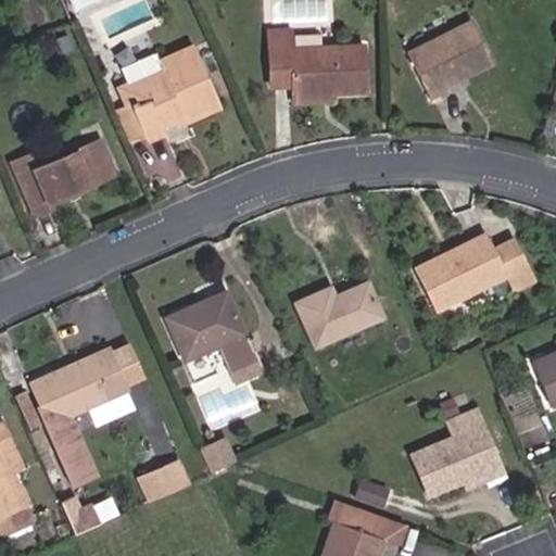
[(68,0),(74,12),(101,0),(68,0)]
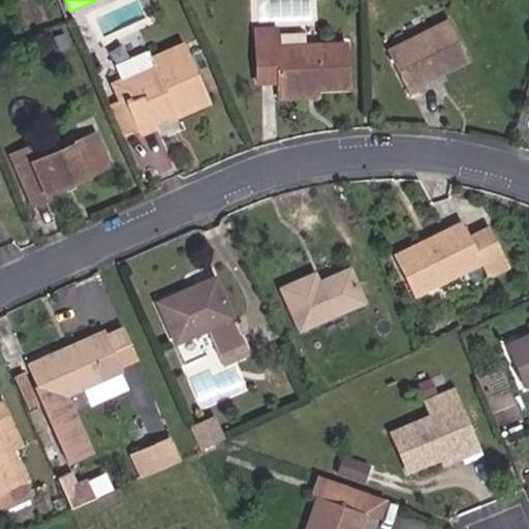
[(468,59),(448,20),(386,52),(409,96),(425,88),(422,82),(443,71),(441,66),(449,62),(452,67),(468,59)]
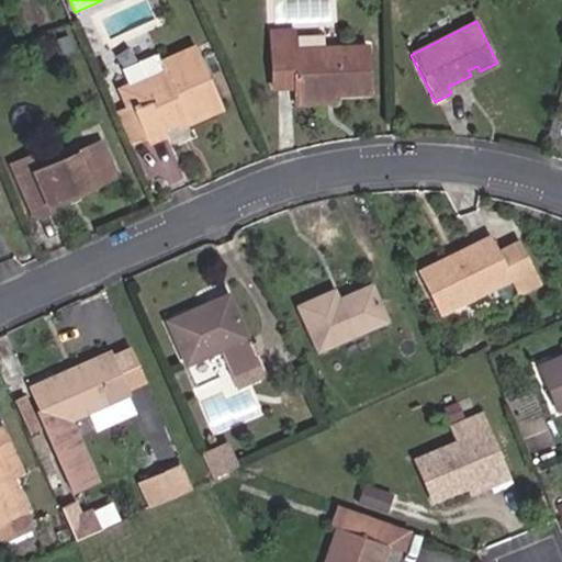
[(369,93),(367,46),(293,49),(293,31),(271,32),(273,87),(295,86),(295,98),(333,96),(369,93)]
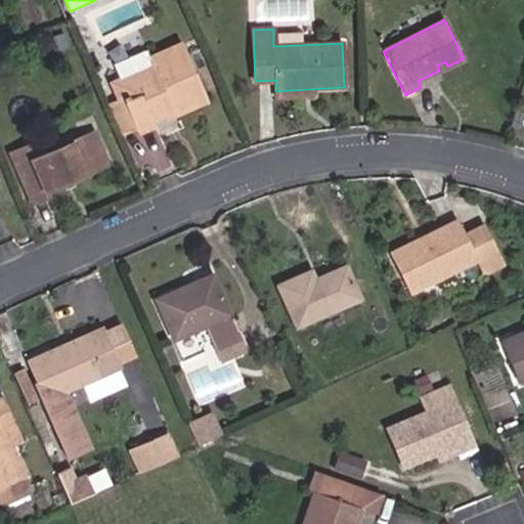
[(207,99),(182,43),(148,57),(145,51),(113,66),(119,80),(126,96),(122,98),(135,128),(136,131),(153,124),(150,120),(167,113),(175,108),(177,113),(207,99)]
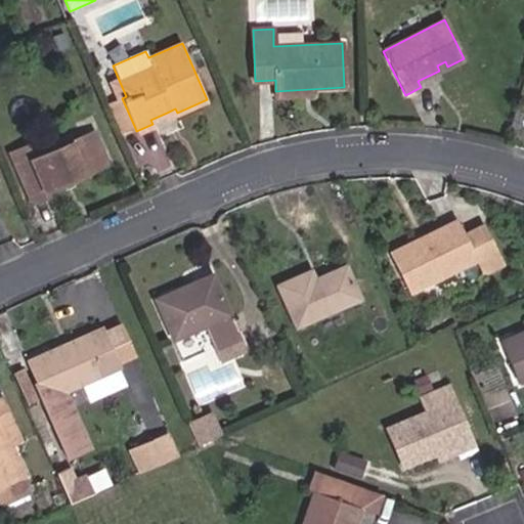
[(447,67),(445,61),(437,66),(439,71),(447,67)]
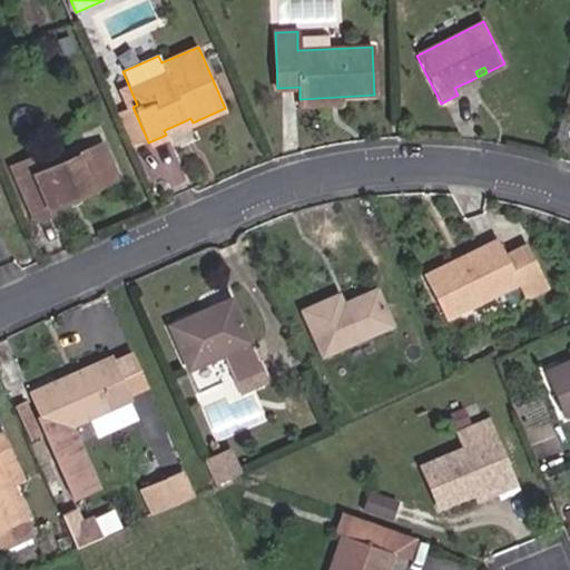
[(147,139),(133,107),(137,105),(129,87),(120,91),(129,110),(118,115),(131,146),(147,139)]
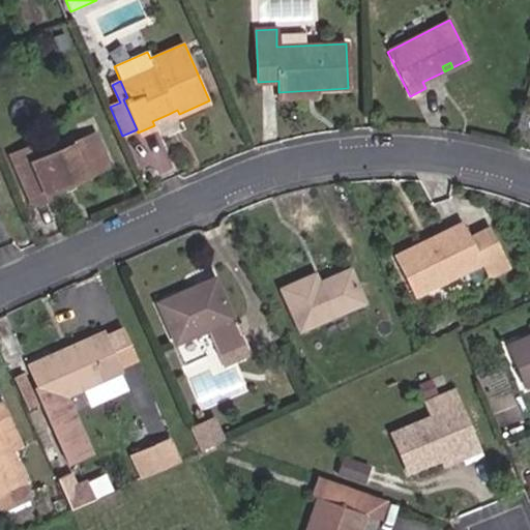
[(314,96),(314,90),(278,92),(278,98),(314,96)]
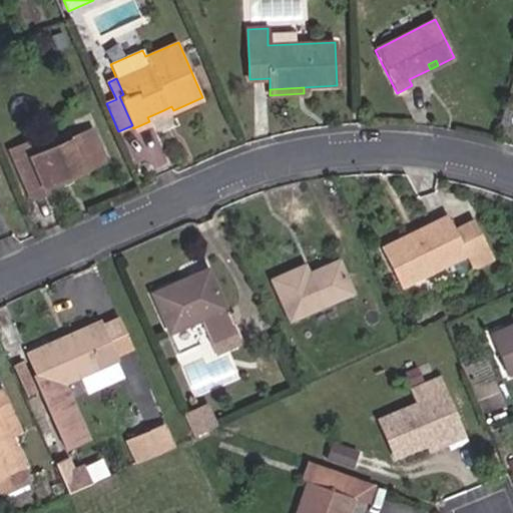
[(30,152),(26,143),(11,150),(32,198),(46,192),(44,187),(91,167),(84,151),(98,146),(90,127),(30,152)]
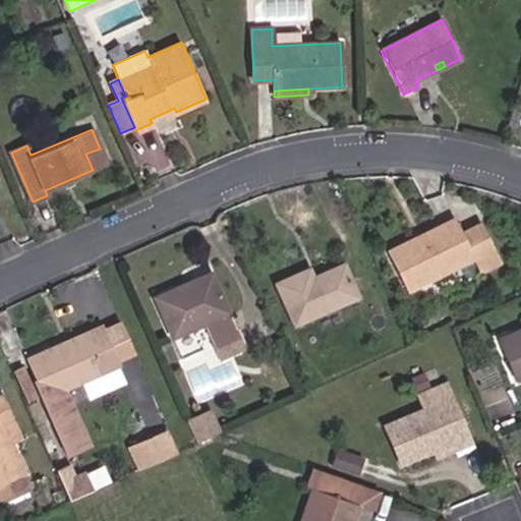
[(106,164),(100,149),(85,154),(93,170),(106,164)]
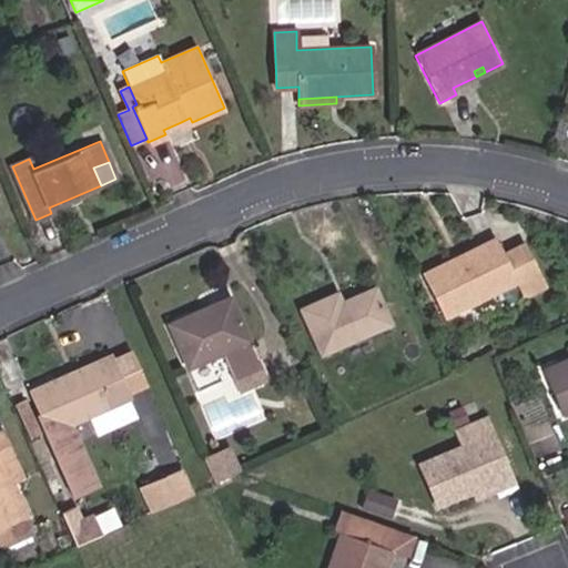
[(546,285),(526,244),(505,254),(496,239),(423,275),(444,317),(515,282),(521,296),(546,285)]
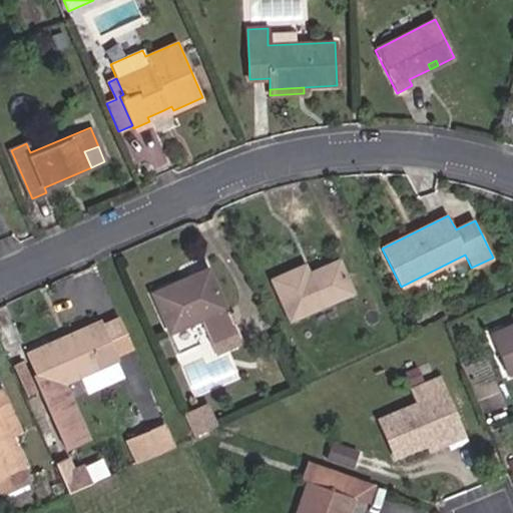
[(351,292),(338,262),(307,275),(304,267),(273,280),(290,319),(351,292)]
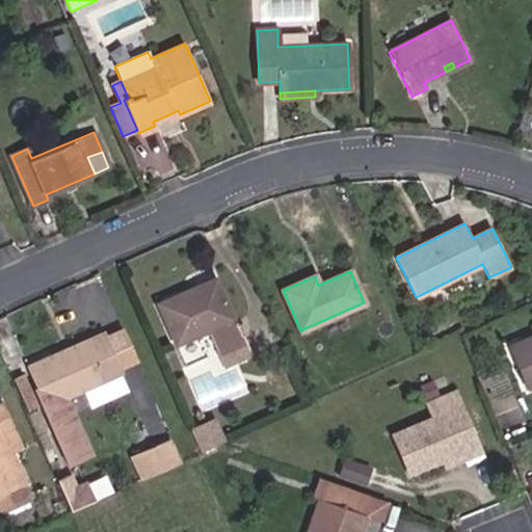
[(249,356),(215,280),(159,304),(177,344),(209,329),(225,367),(249,356)]
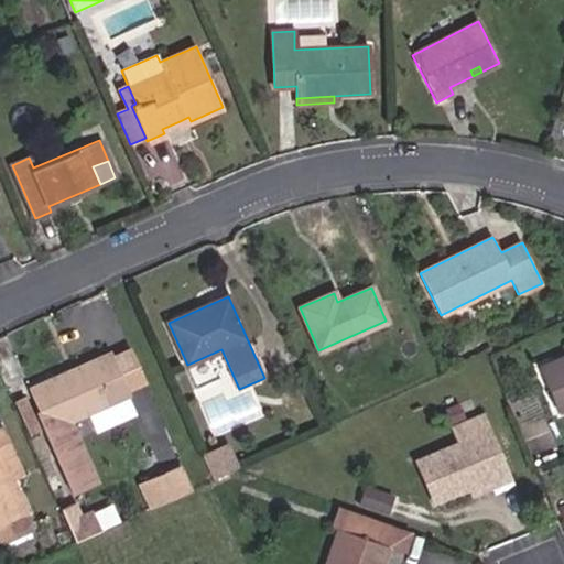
[(98,479),(72,421),(109,403),(127,396),(108,354),(31,389),(41,411),(49,429),(43,431),(71,491),(98,479)]
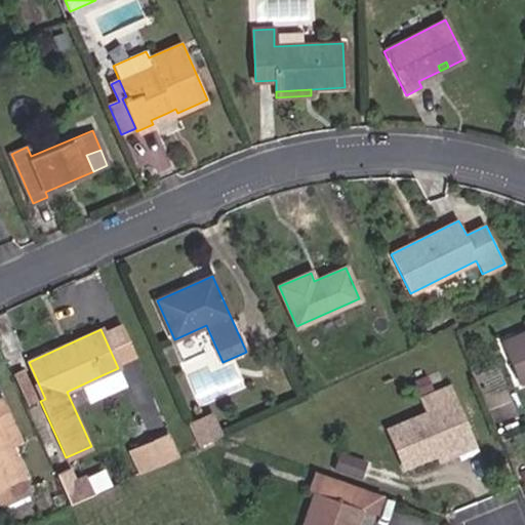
[(524,380),(524,332),(502,342),(519,384),(524,380)]
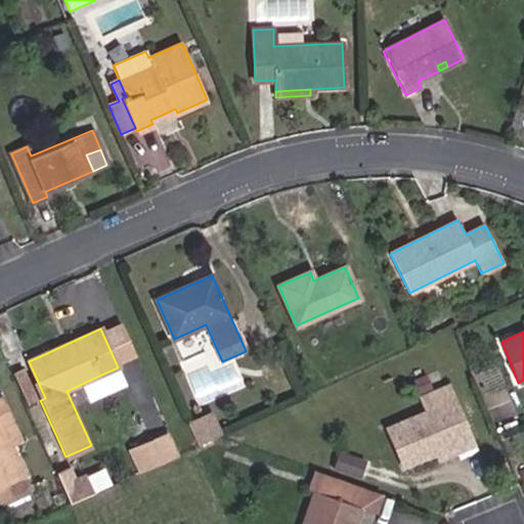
[(126,385),(118,367),(101,375),(110,393),(126,385)]
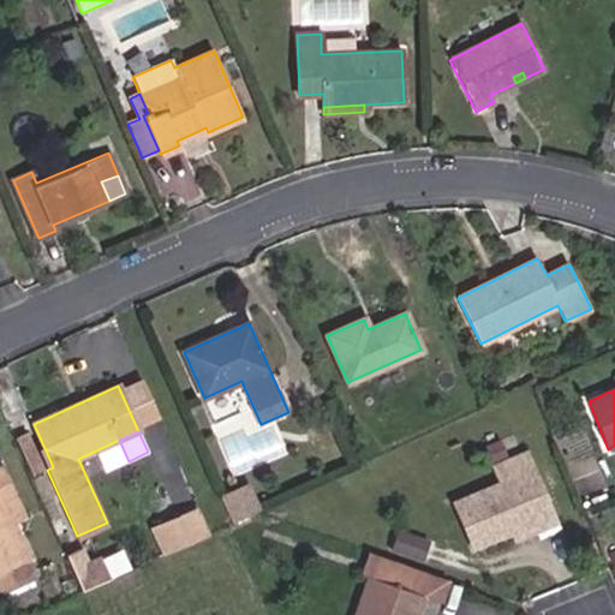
[(42,471),(25,434),(16,439),(31,475),(42,471)]
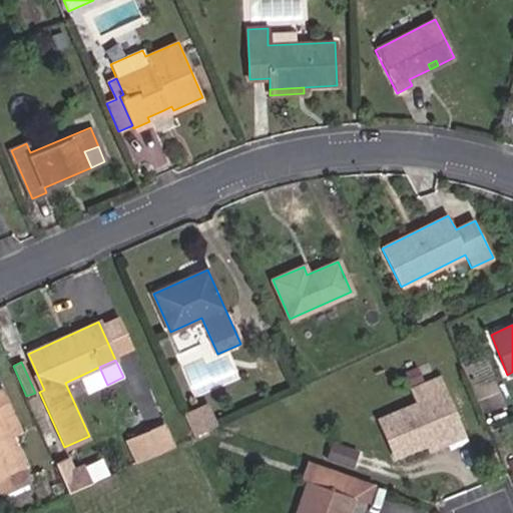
[(421,379),(416,368),(405,373),(410,384),(421,379)]
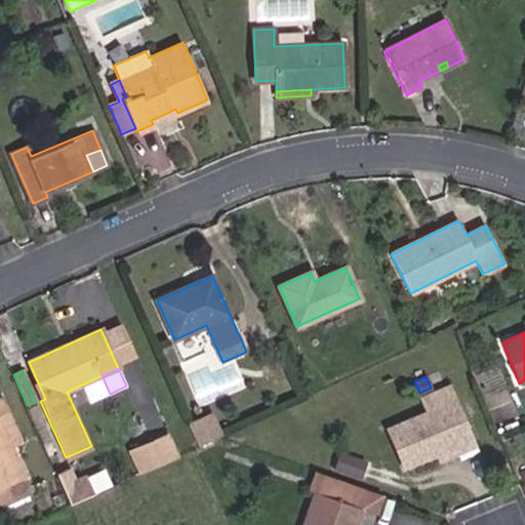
[(45,399),(38,382),(33,385),(40,401),(45,399)]
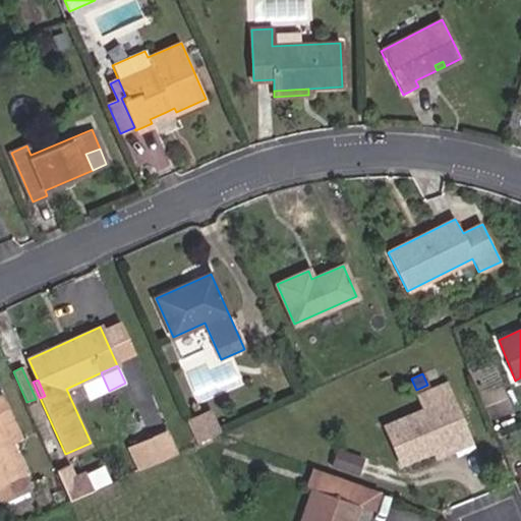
[(467,436),(445,384),(418,396),(424,409),(385,426),(401,463),(433,449),(467,436)]
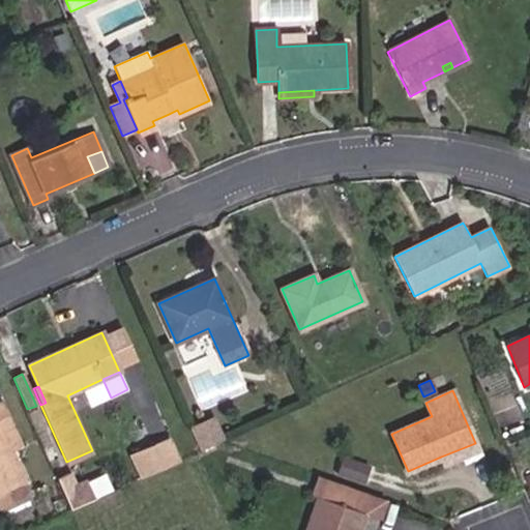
[(11,450),(0,423),(0,416),(6,414),(0,400),(0,399),(0,512),(33,499),(11,450)]
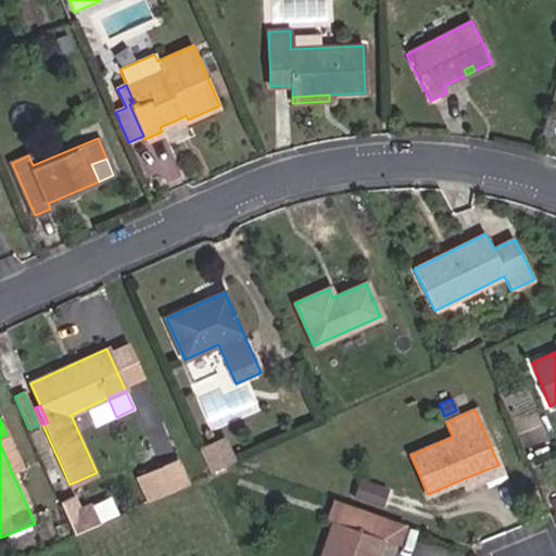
[(22,468),(7,434),(0,437),(0,444),(12,472),(22,468)]
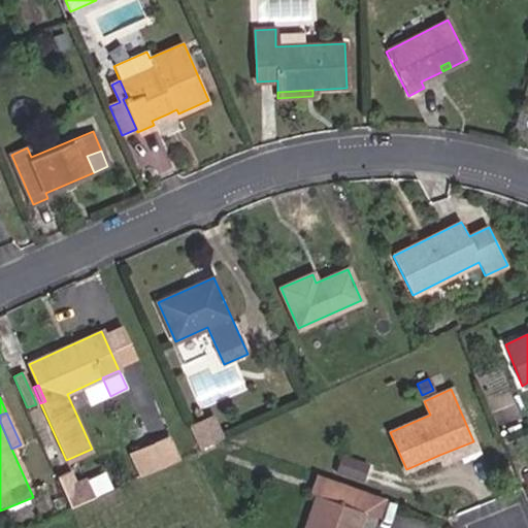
[(222,437),(212,417),(192,426),(201,447),(222,437)]
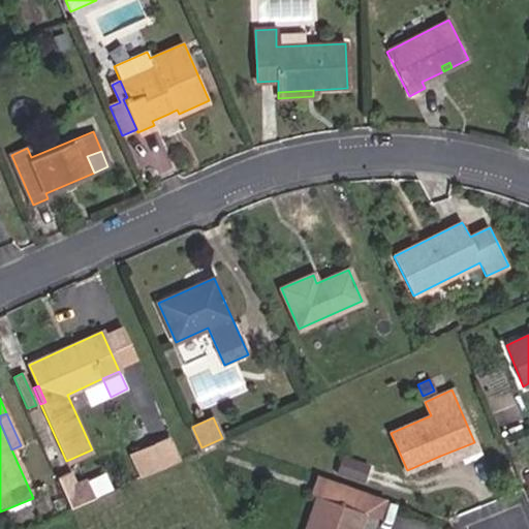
[(178,461),(167,437),(152,444),(162,468),(178,461)]
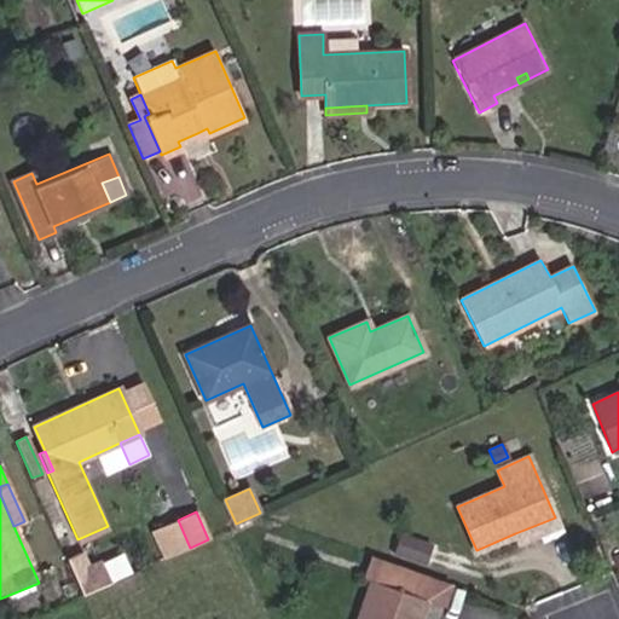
[(557,525),(555,518),(515,533),(518,542),(557,525)]
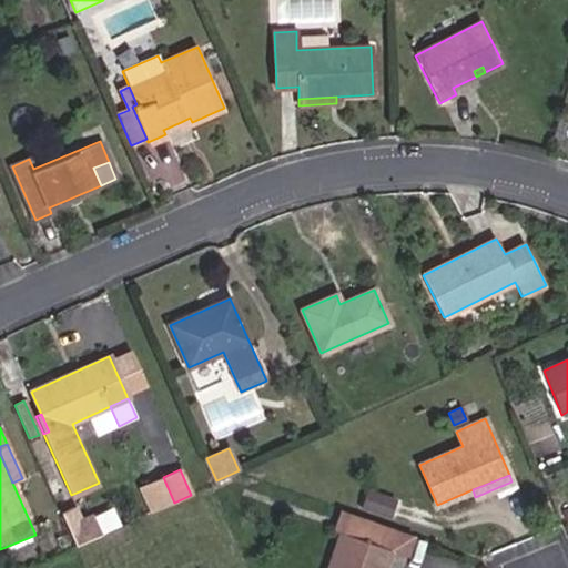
[(174,503),(163,477),(142,486),(153,511),(174,503)]
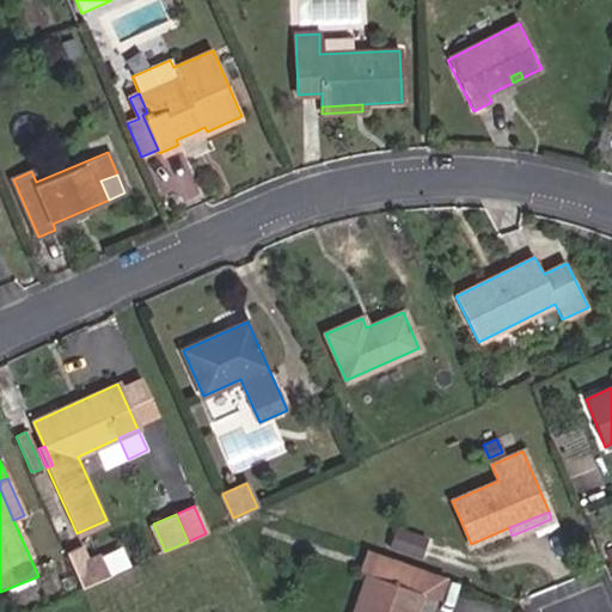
[(418,558),(426,538),(397,528),(390,548),(418,558)]
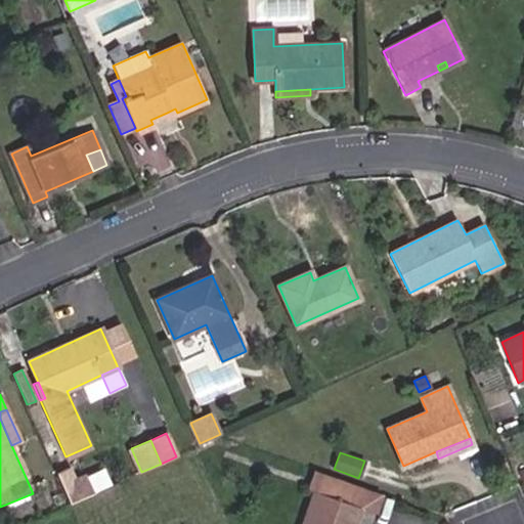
[(373,512),(379,493),(315,471),(309,488),(315,490),(314,491),(359,508),(373,512)]
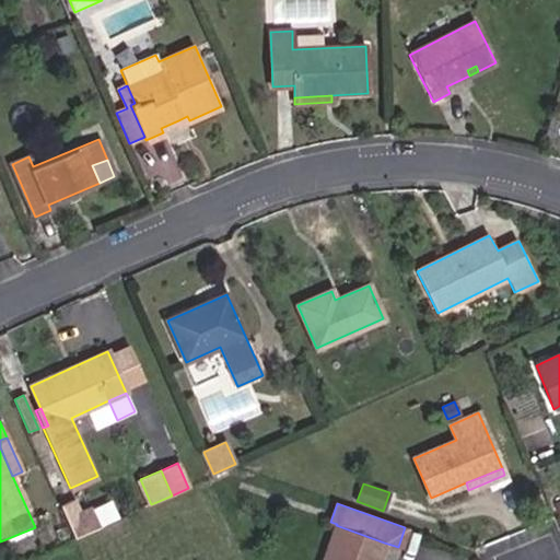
[(100,526),(92,509),(78,514),(74,506),(62,512),(73,538),(100,526)]
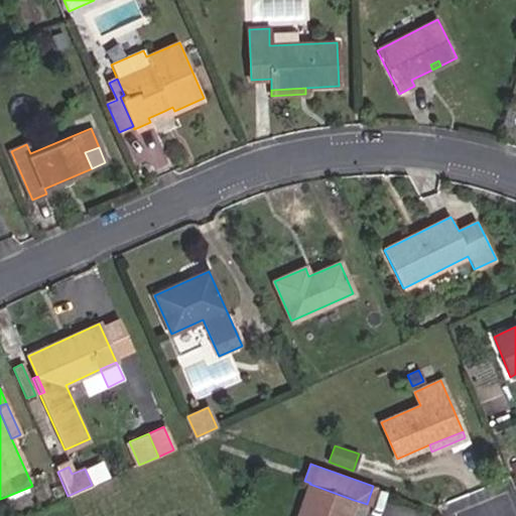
[(348,515),(354,500),(309,484),(298,515),(348,515)]
